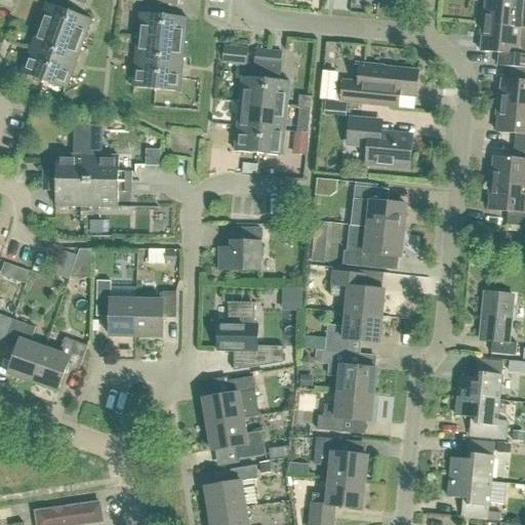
[(487,0),(485,26),(524,29),(524,0),(505,0),(506,1),(497,0),(487,0)]
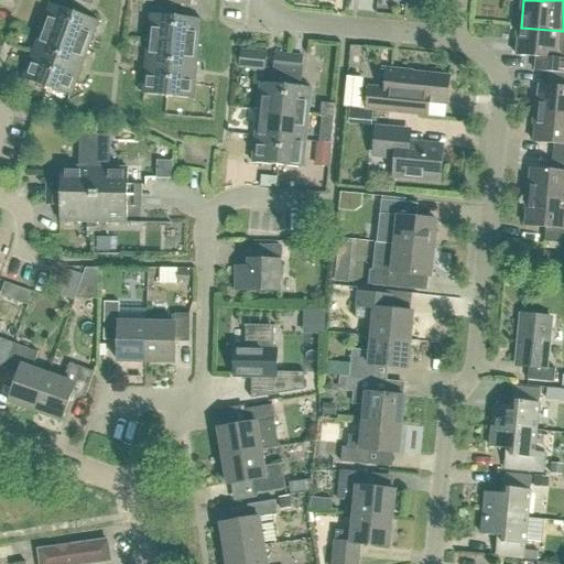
[(51,6),(42,30),(65,39),(74,13),(51,6)]
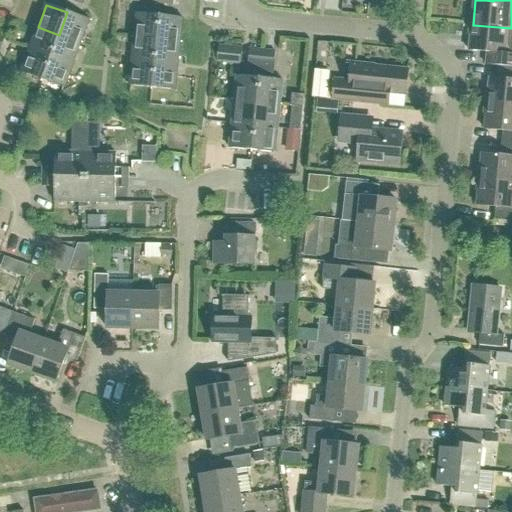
[(67,12),(59,35),(80,42),(88,20),(67,12)]
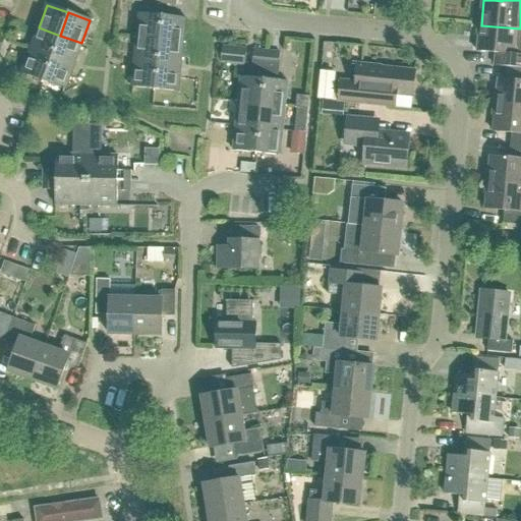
[(139,14),(136,39),(160,41),(162,16),(139,14)]
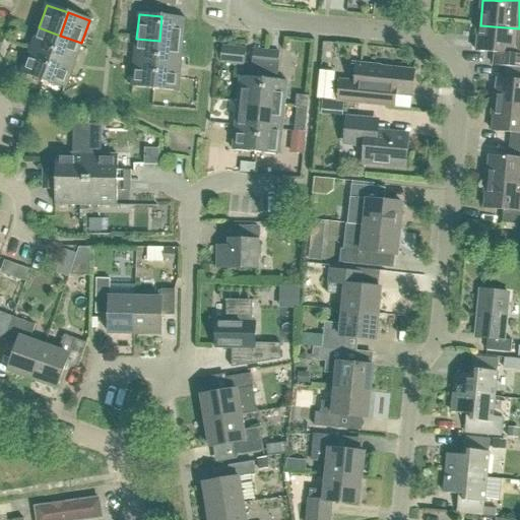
[(161,16),(159,41),(182,43),(185,19),(161,16)]
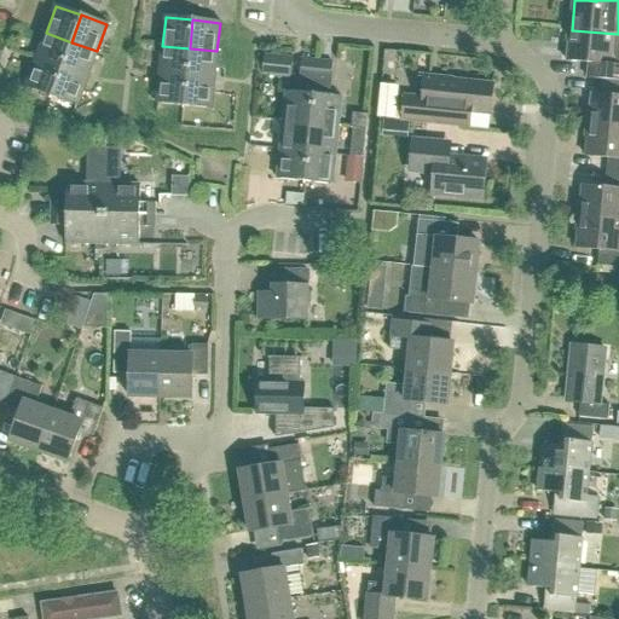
[(568,63),(589,63),(588,79),(602,80),(618,81),(618,35),(572,30),(568,63)]
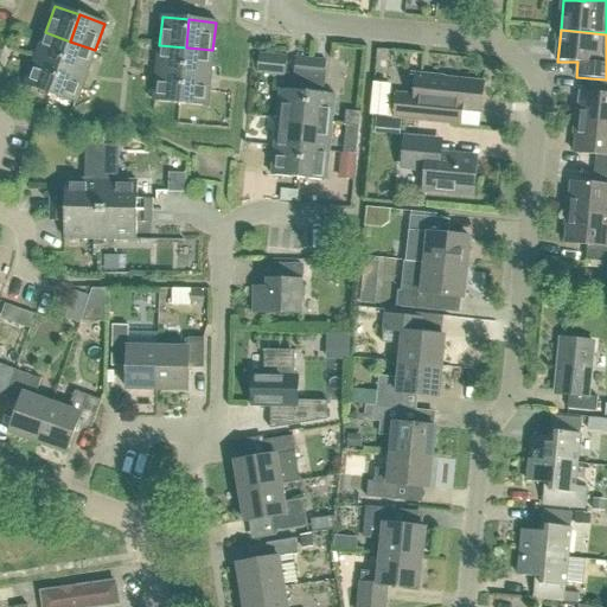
[(45,32),(36,58),(61,68),(70,42),(45,32)]
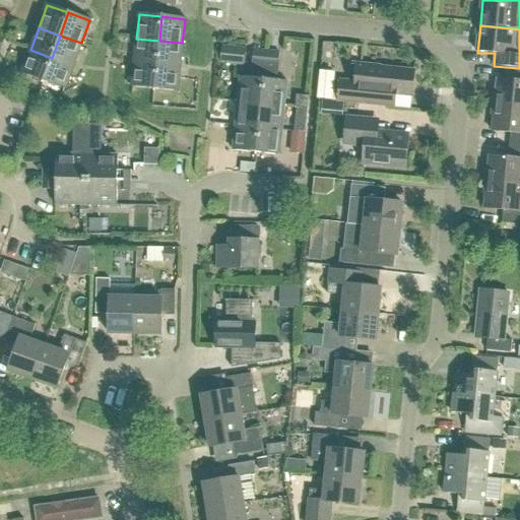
[(60,36),(52,58),(72,66),(81,43),(60,36)]
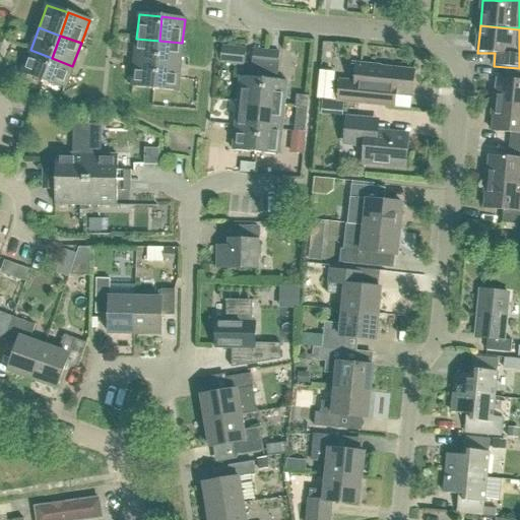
[(136,39),(134,63),(156,65),(159,41),(136,39)]
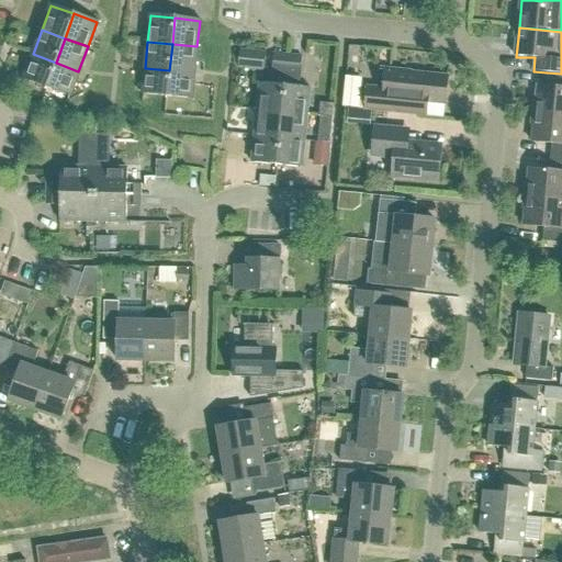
[(172,44),(169,70),(194,72),(197,46),(172,44)]
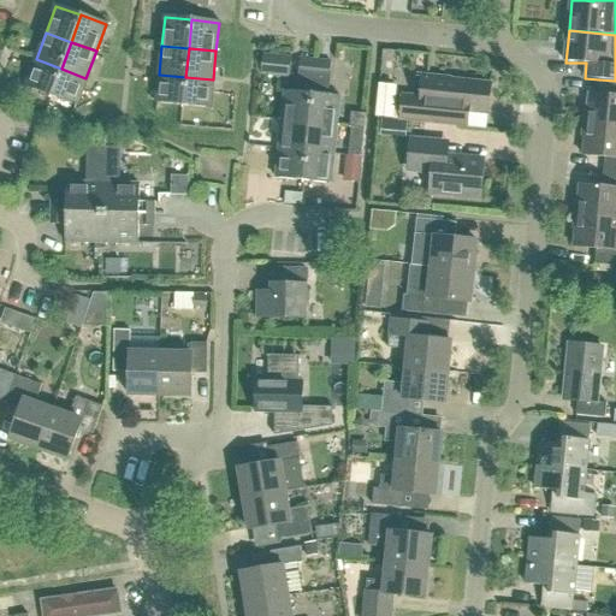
[(289,76),(290,59),(265,57),(262,72),(289,76)]
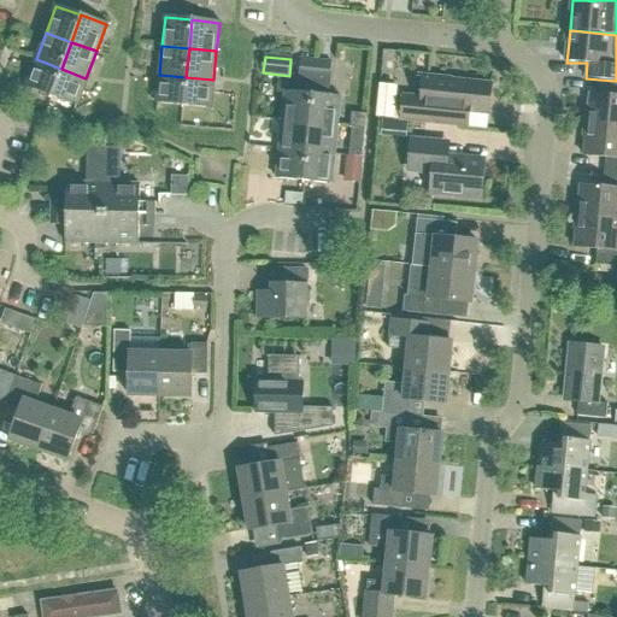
[(301,58),(298,93),(286,92),(282,121),(310,123),(312,94),(316,59),(301,58)]
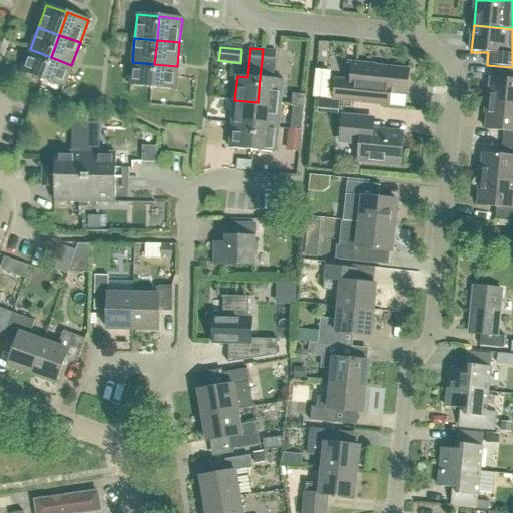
[(22,72),(42,79),(51,57),(30,49),(22,72)]
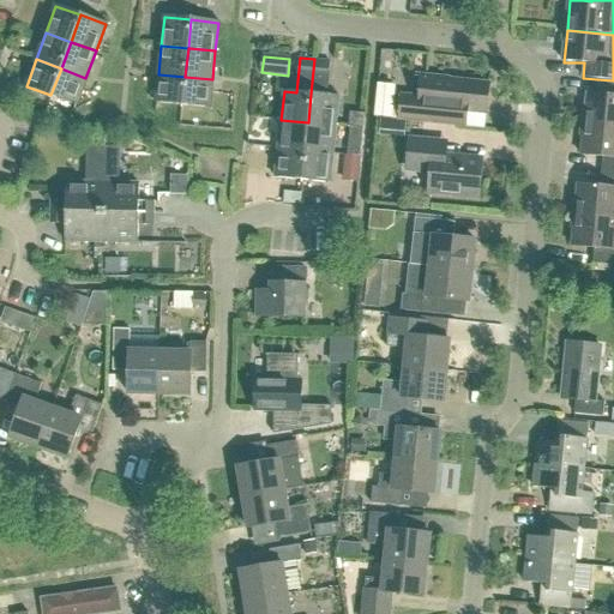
[(314,59),(311,94),(308,122),(336,125),(338,96),(327,95),(330,60),(314,59)]
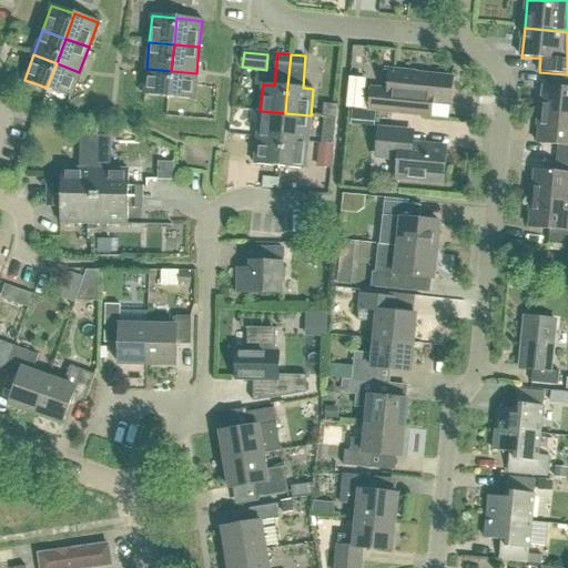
[(57,63),(47,88),(70,97),(79,72),(57,63)]
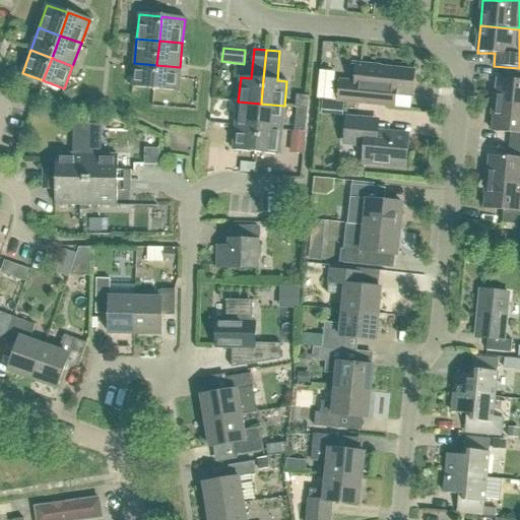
[(131,86),(154,89),(156,65),(134,63),(131,86)]
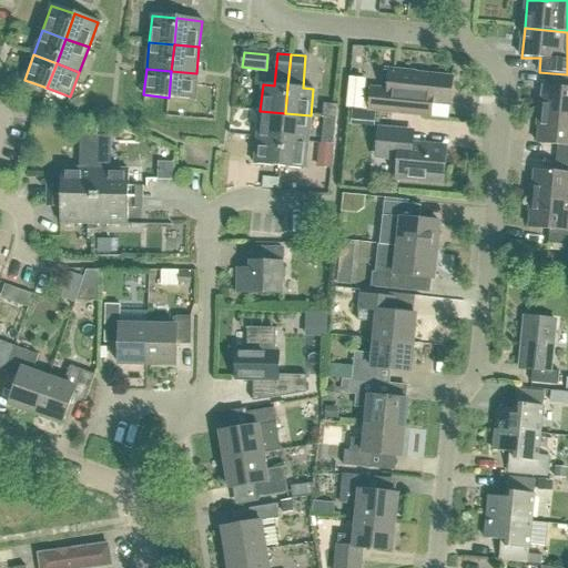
[(171,71),(169,98),(194,100),(196,73),(171,71)]
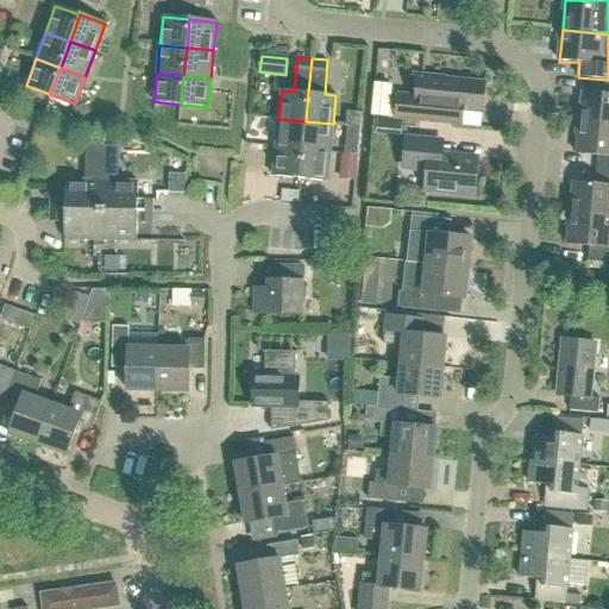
[(407,120),(418,121),(456,125),(457,111),(483,113),(487,83),(434,77),(413,76),(410,94),(400,94),(397,120),(402,120),(407,120)]
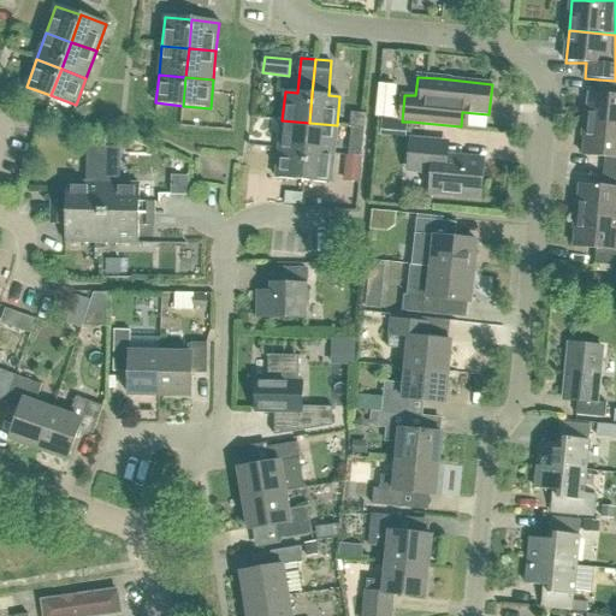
[(615,81),(599,80),(598,93),(591,92),(587,126),(615,128),(615,81)]
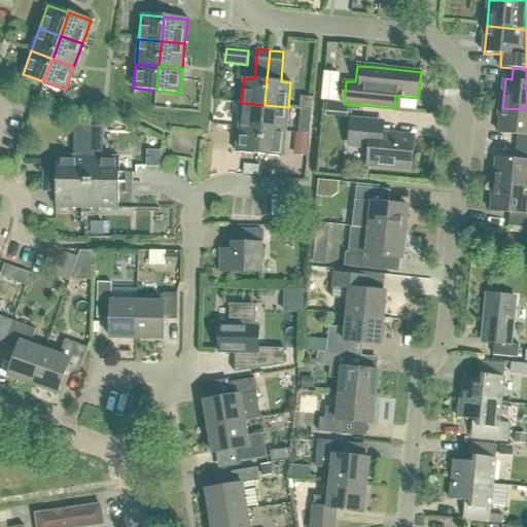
[(338,88),(328,88),(327,101),(336,102),(338,88)]
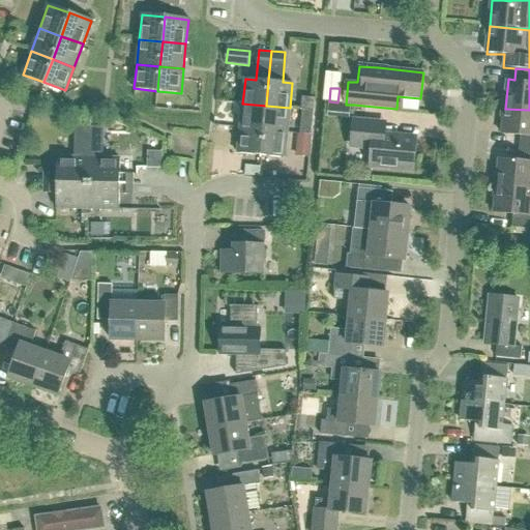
[(311,110),(312,97),(302,96),(301,109),(311,110)]
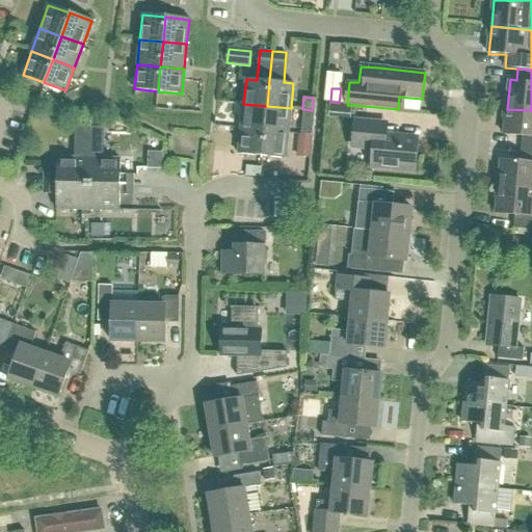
[(329,103),(328,118),(350,120),(351,105),(347,105),(342,104),(329,103)]
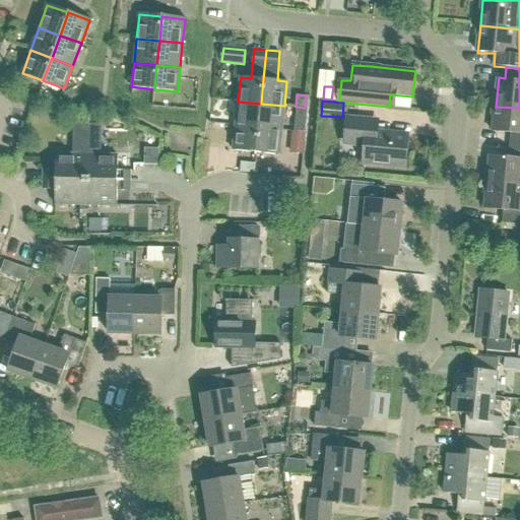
[(236,126),(259,128),(281,130),(284,106),(261,104),(238,102),(236,126)]
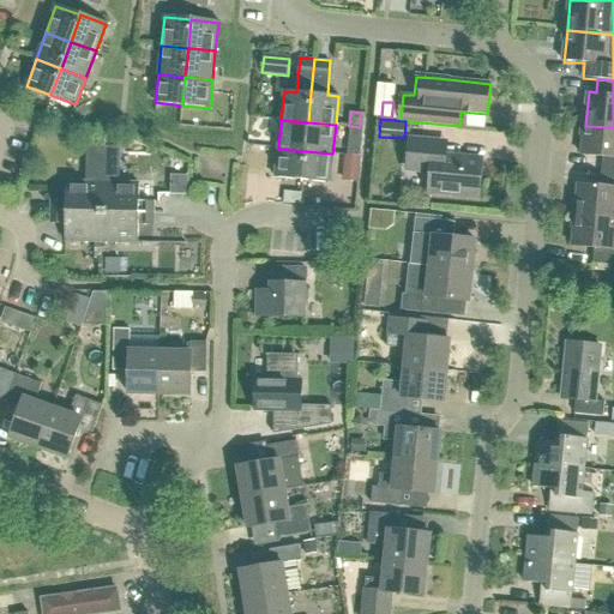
[(613,127),(585,126),(582,156),(603,157),(602,173),(613,173),(613,127)]
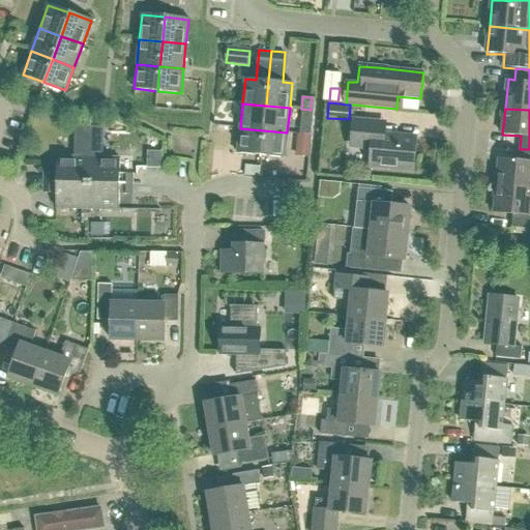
[(299,134),(311,135),(313,111),(302,110),(299,134)]
